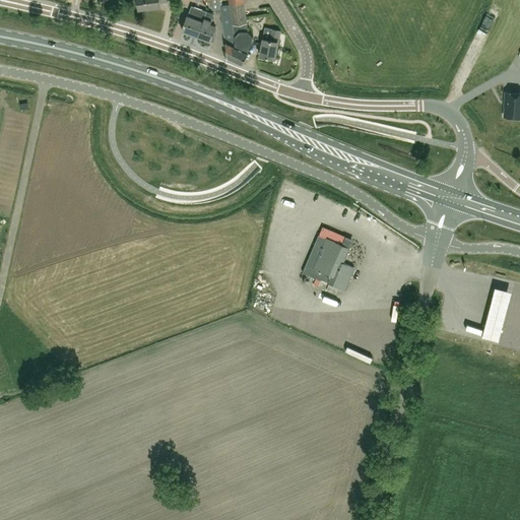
[(136,0),(138,10),(151,8),(151,9),(160,7),(159,2),(167,1),(167,0),(136,0)]
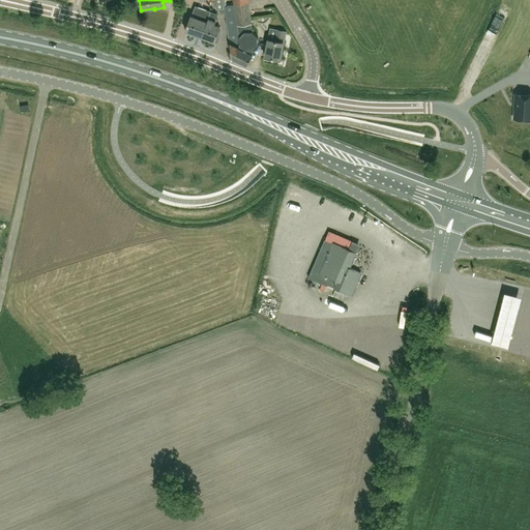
[(249,2),(226,6),(232,58),(246,65),(255,50),(254,49),(258,43),(258,36),(254,32),(249,2)]
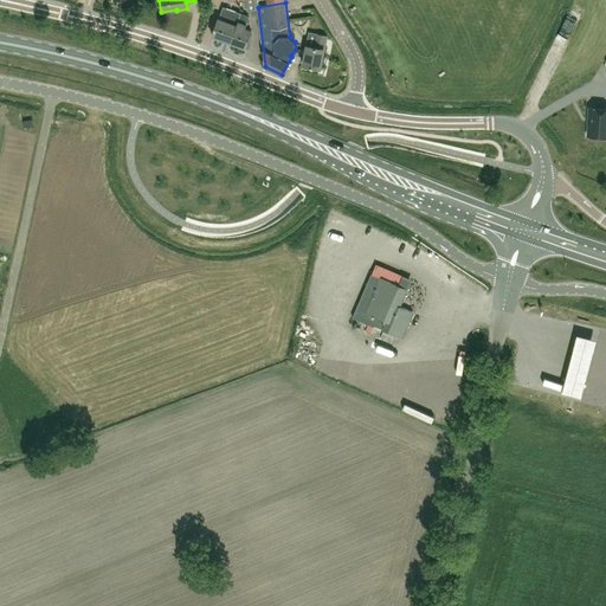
[(242,13),(237,12),(224,7),(219,19),(218,18),(212,34),(214,36),(214,38),(221,40),(224,39),(231,42),(242,13)]
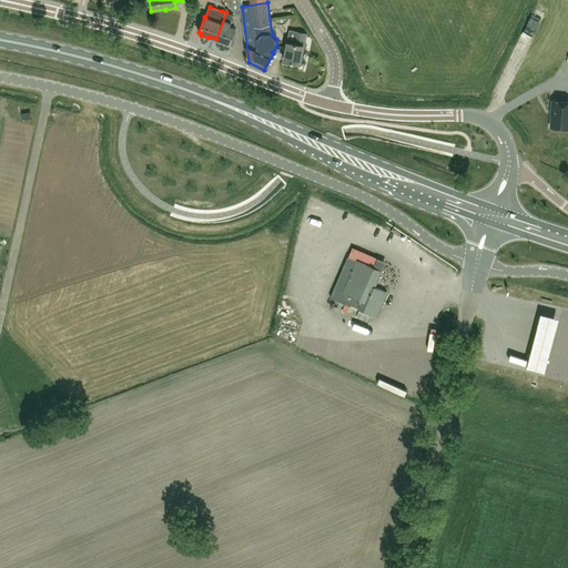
[(234,16),(226,12),(216,39),(233,46),(236,37),(233,36),(235,29),(230,27),(234,16)]
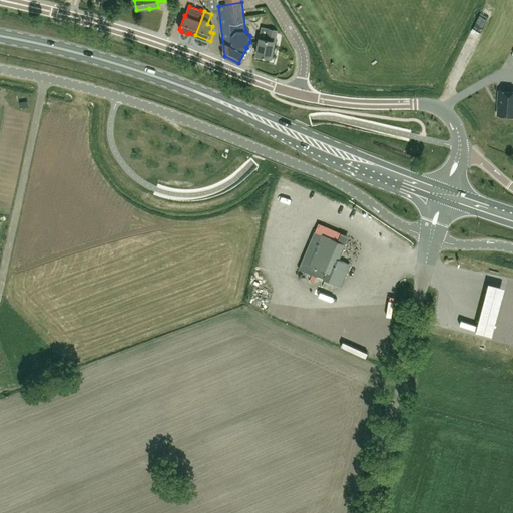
[(257,55),(271,58),(275,41),(275,42),(278,30),(268,28),(266,38),(260,37),(257,55)]
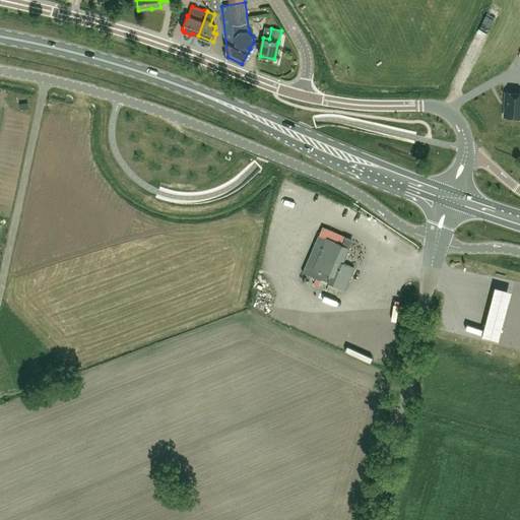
[(505,116),(519,117),(519,92),(506,91),(505,102),(506,102),(505,116)]
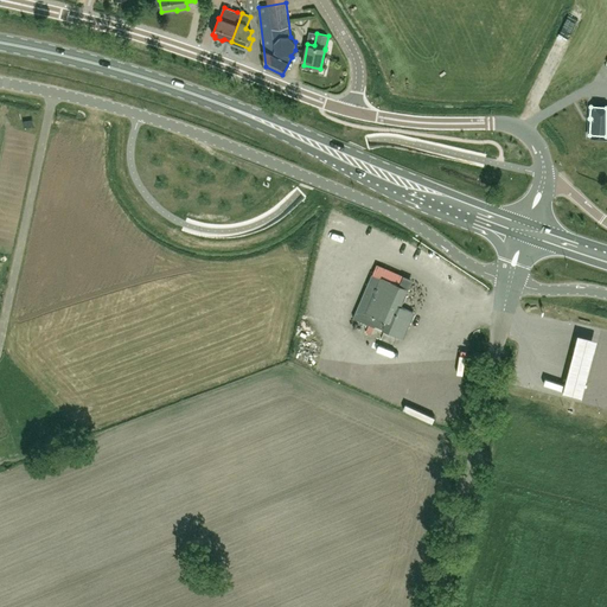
[(353,318),(369,325),(403,339),(415,312),(401,306),(411,282),(403,279),(401,286),(381,276),(381,278),(372,274),(353,318)]
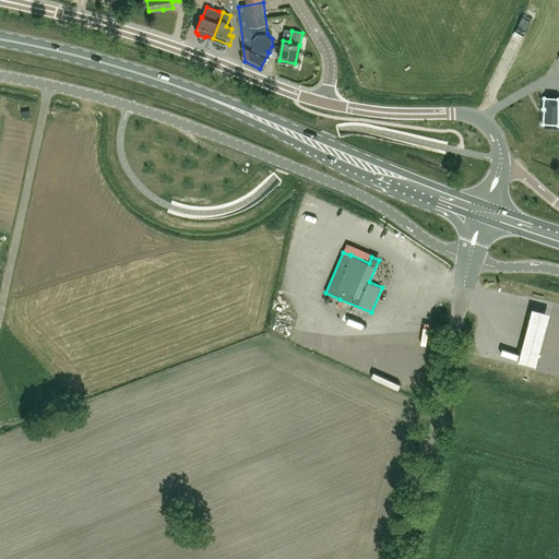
[(348,311),(352,304),(340,299),(336,306),(348,311)]
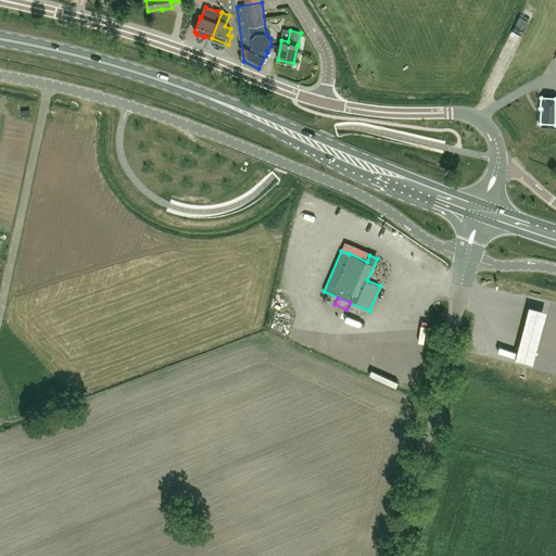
[(547,311),(530,305),(516,358),(533,363),(544,320),(547,311)]
